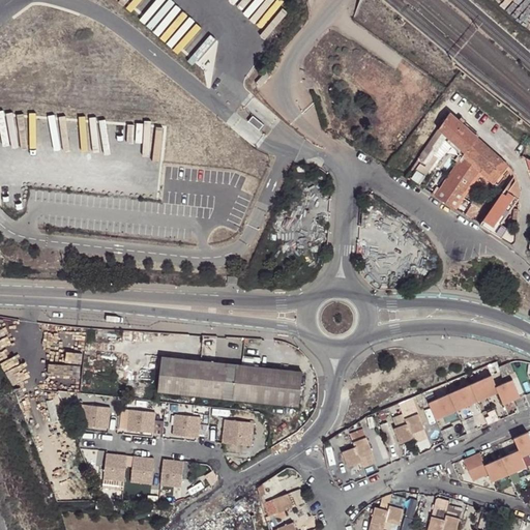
[(266,70),(256,83),(261,87),(271,75),(266,70)]
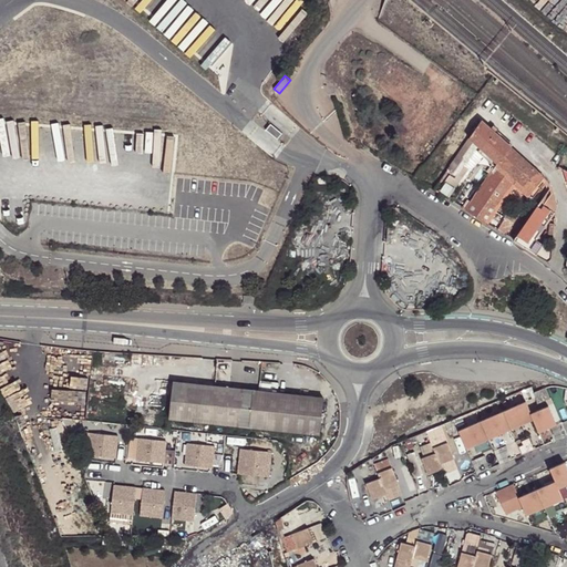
[(481,122),(471,138),(478,145),(497,163),(511,148),(481,122)]
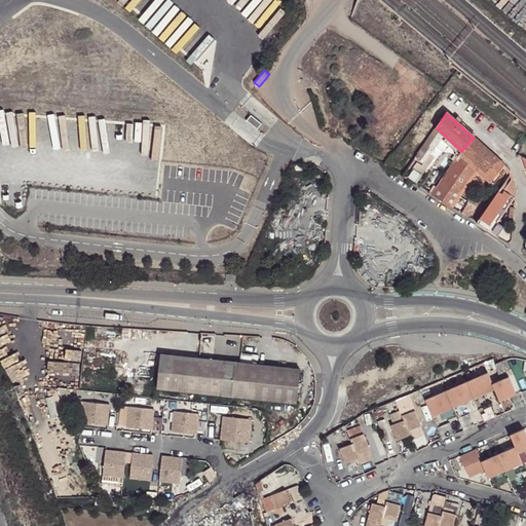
[(261,126),(251,117),(247,123),(257,132),(261,126)]
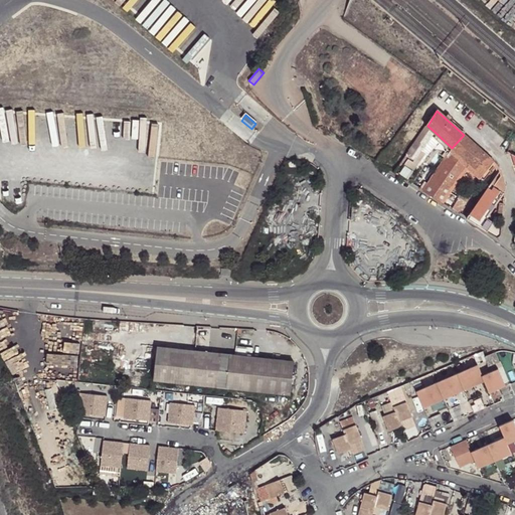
[(427,126),(406,156),(414,160),(435,132),(427,126)]
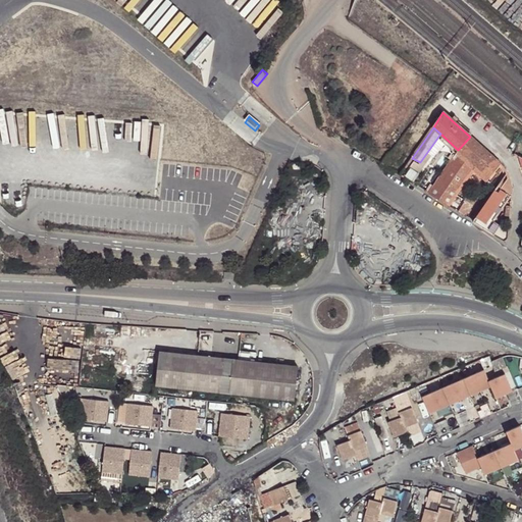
[(496,158),(470,137),(458,150),(460,151),(476,166),(483,172),(496,158)]
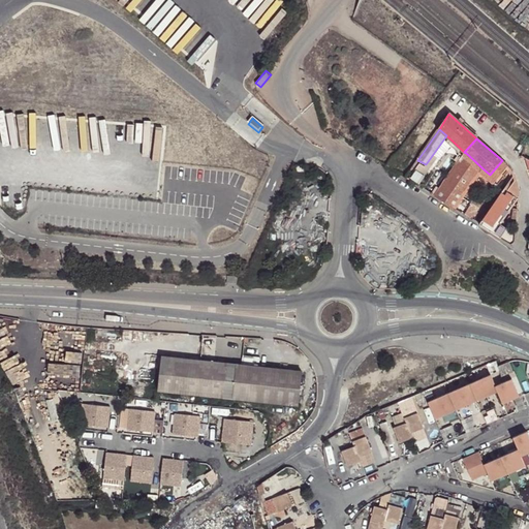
[(466,153),(435,196),(455,209),(483,168),(466,153)]
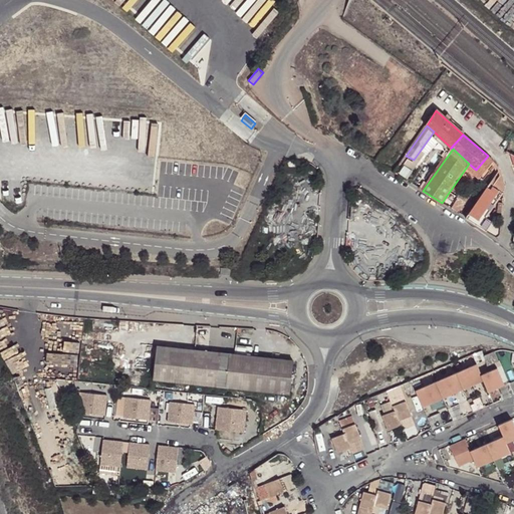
[(494,161),(488,156),(476,170),(482,176),(494,161)]
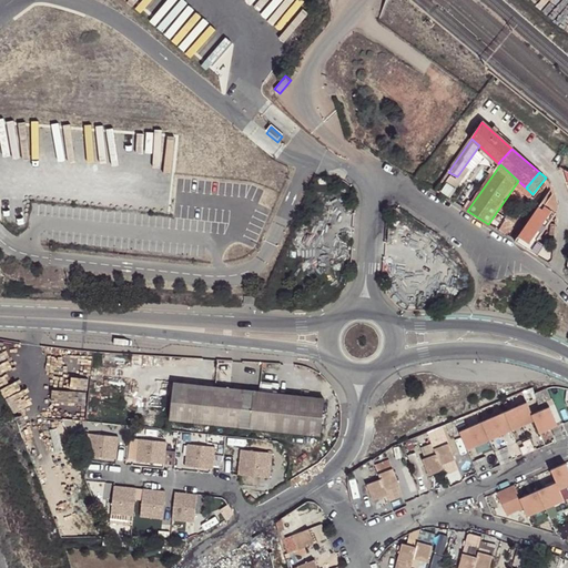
[(556,198),(553,189),(548,194),(541,203),(553,211),(556,211),(557,206),(556,198)]
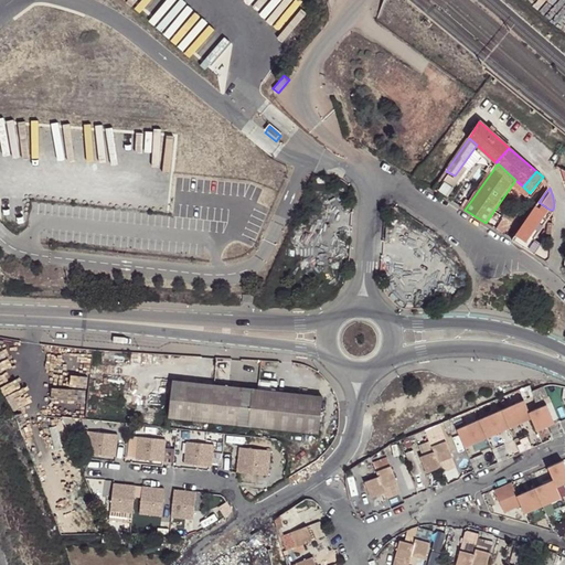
[(550,210),(539,202),(512,240),(524,247),(531,240),(550,210)]
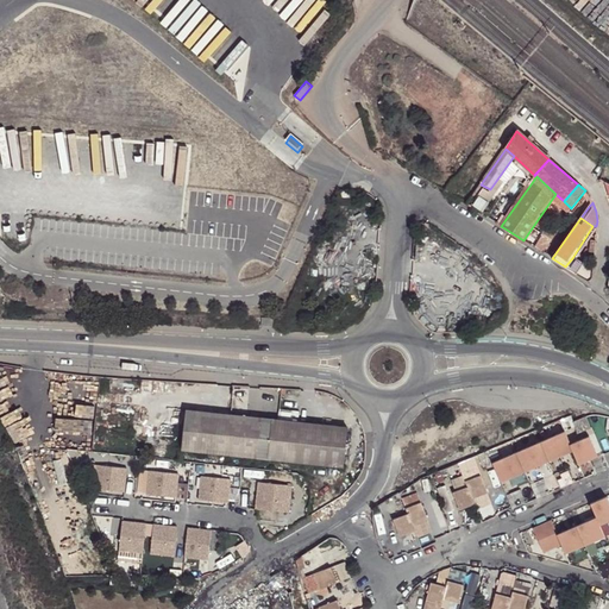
[(596,232),(596,226),(592,226),(572,258),(576,261),(596,232)]
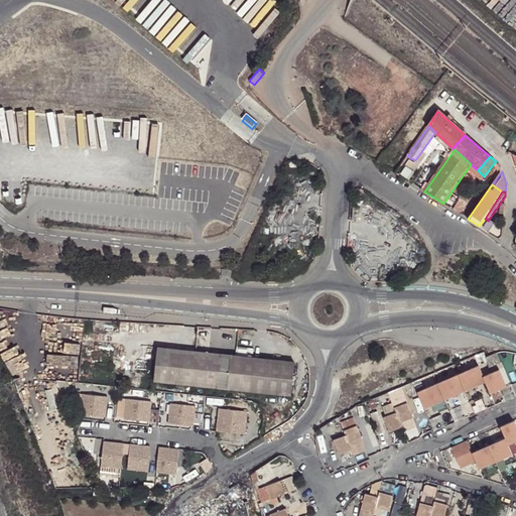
[(501,237),(502,230),(488,221),(485,219),(479,226),(482,228),(499,239),(500,239),(501,237)]
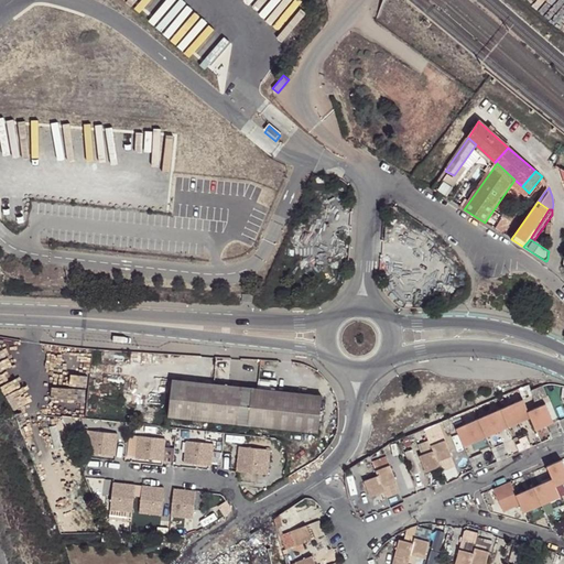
[(322,394),(213,383),(173,380),(170,416),(197,420),(238,424),(317,432),(322,394)]
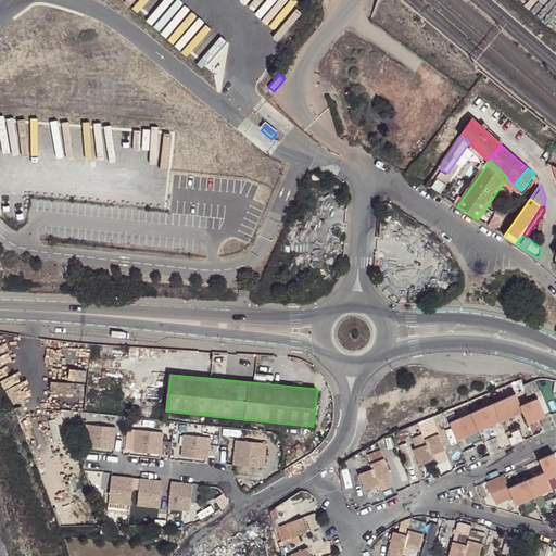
[(541,392),(538,382),(526,388),(530,396),(541,392)]
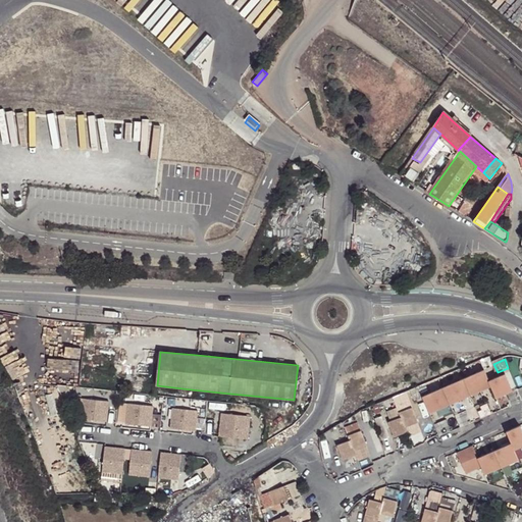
[(108,402),(85,400),(83,419),(107,421),(108,402)]
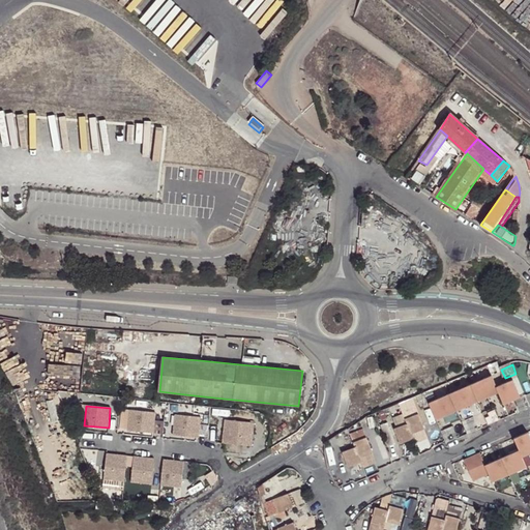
[(154,412),(130,410),(128,430),(153,432),(154,412)]
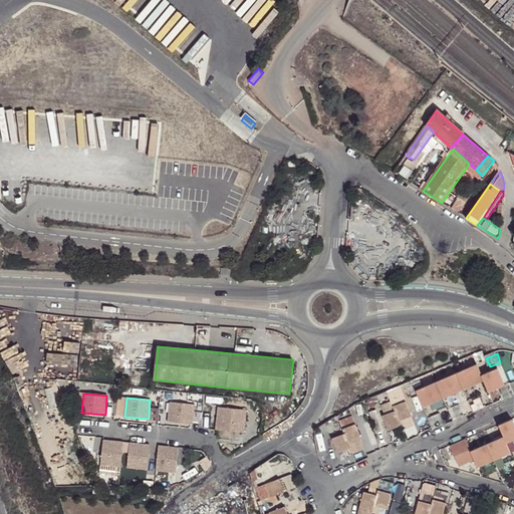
[(194,405),(171,402),(169,421),(192,423),(194,405)]
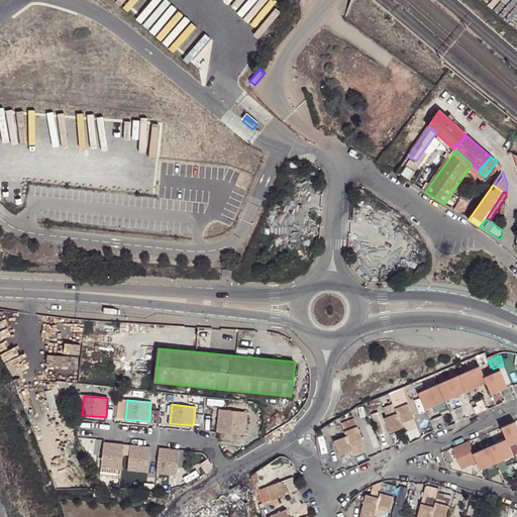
[(396,410),(398,414),(402,424),(414,420),(408,404),(396,410)]
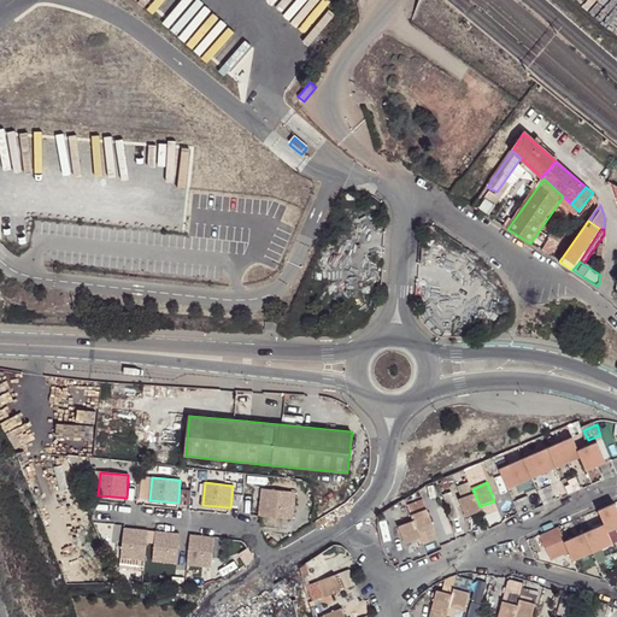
[(294,491),(263,488),(260,515),(292,518),(294,491)]
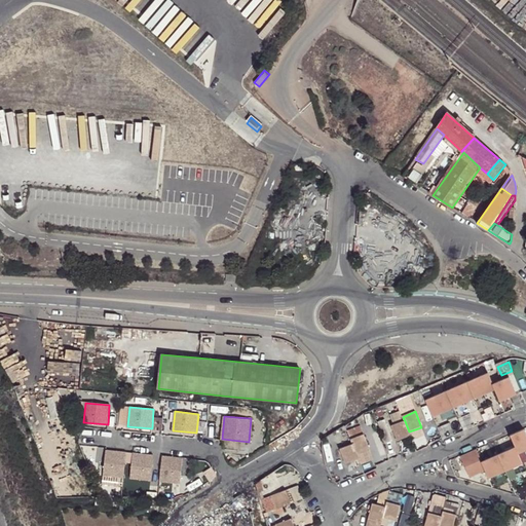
[(409,431),(405,421),(391,426),(398,442),(410,437),(409,431)]
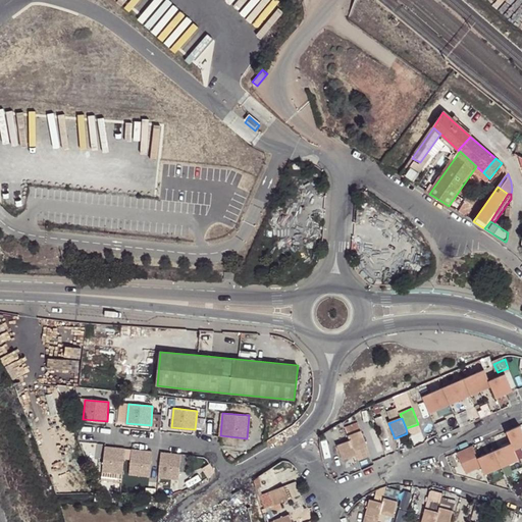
[(483,472),(519,460),(514,447),(521,444),(521,425),(520,421),(506,426),(511,440),(476,453),(473,445),(457,451),(464,472),(481,466),(483,472)]
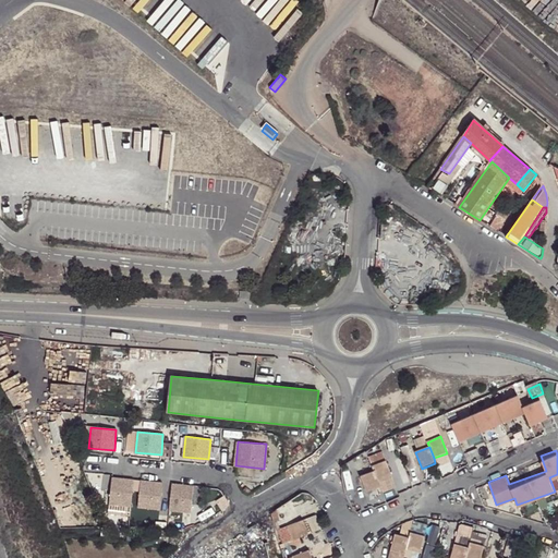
[(368,459),(374,472),(378,483),(392,477),(383,453),(368,459)]
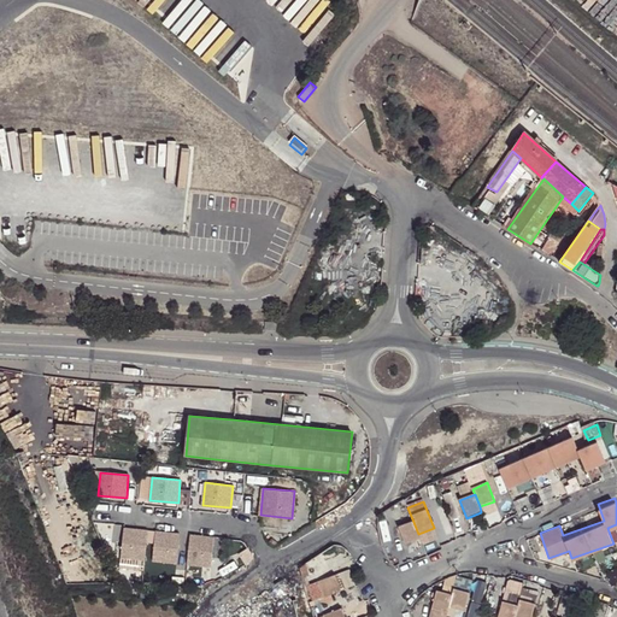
[(418,534),(413,522),(399,528),(405,546),(421,539),(418,534)]
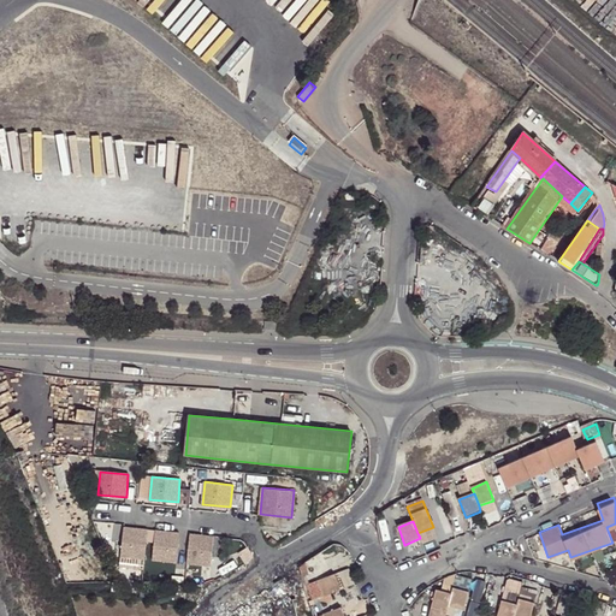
[(146,540),(155,540),(154,562),(176,566),(178,533),(125,528),(122,560),(144,562),(146,540)]
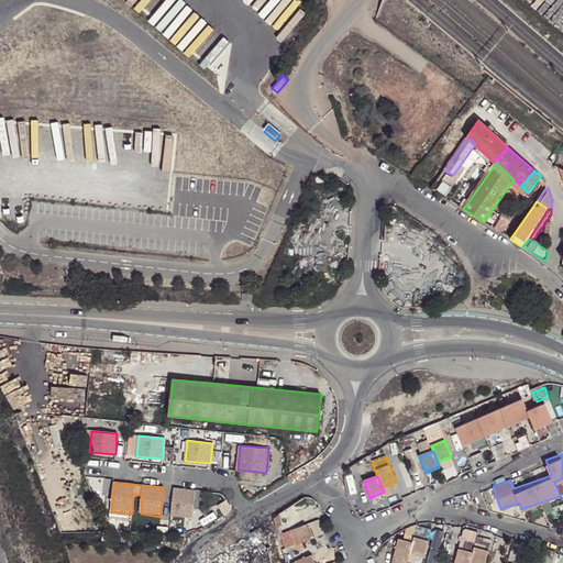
[(195,490),(175,488),(172,517),(192,519),(195,490)]
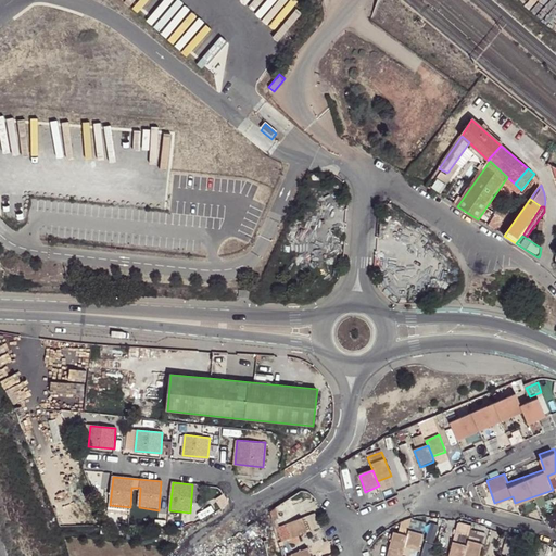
[(279,543),(307,532),(302,519),(278,529),(275,530),(279,543)]
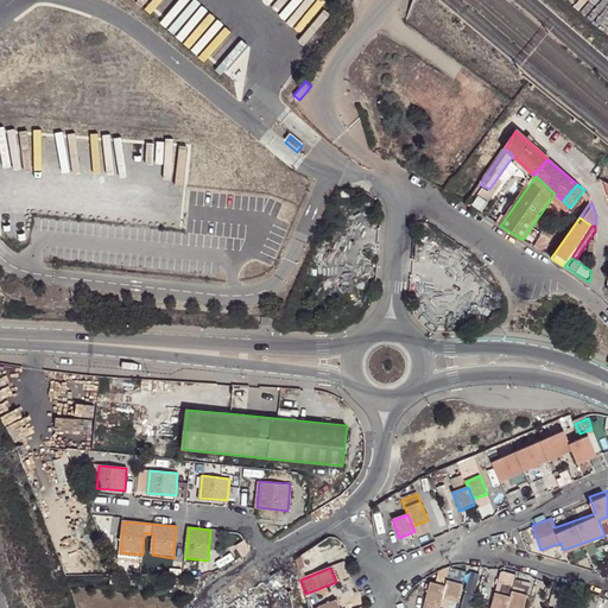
[(512,587),(527,590),(530,582),(514,578),(512,587)]
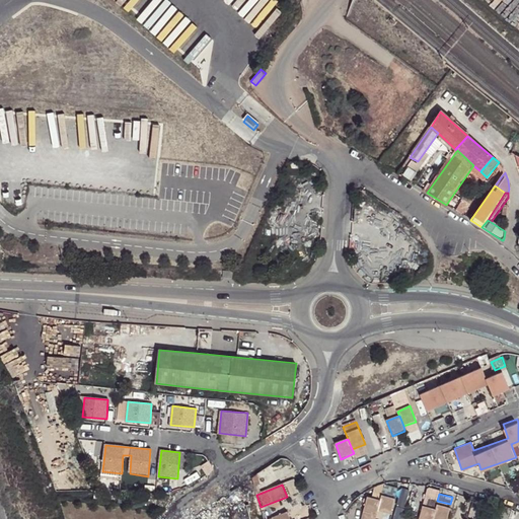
[(390,515),(395,500),(381,496),(379,501),(368,497),(361,518),(375,518),(376,518),(377,518),(387,518),(389,514),(390,515)]
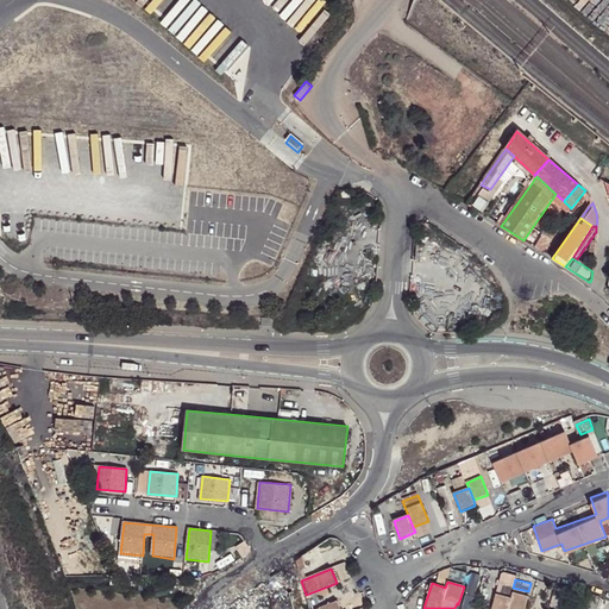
[(500,585),(496,595),(510,600),(513,592),(514,589),(500,585)]
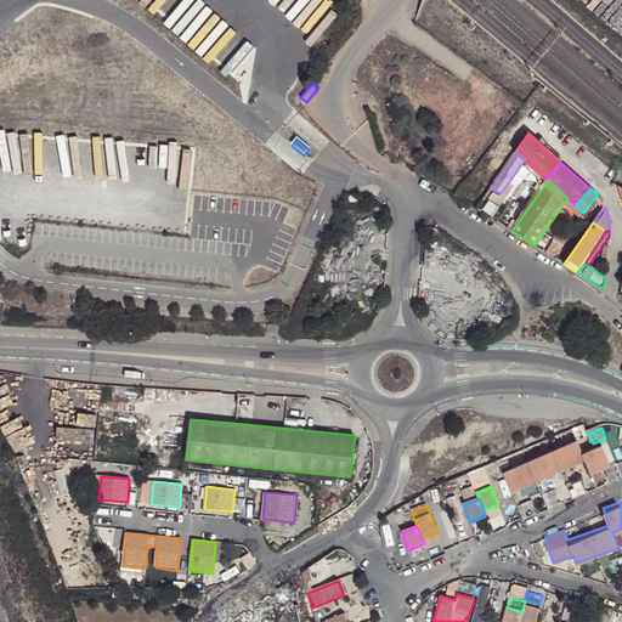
[(524,612),(520,621),(536,621),(541,610),(524,605),(521,612),(524,612)]
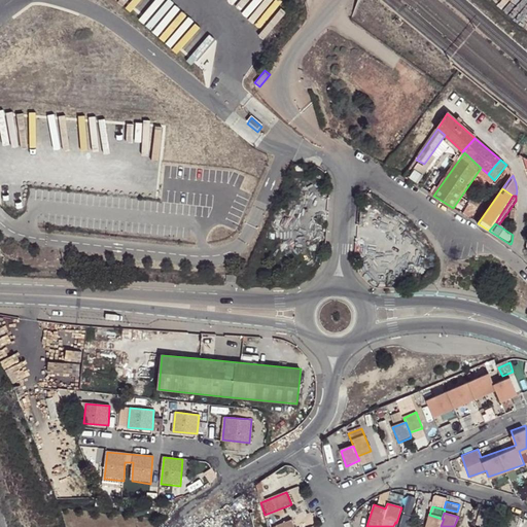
[(402,514),(398,526),(408,526),(411,516),(402,514)]
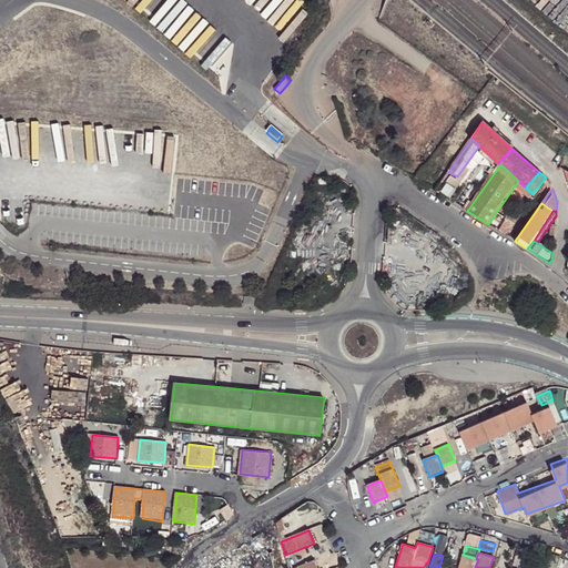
[(475,567),(478,559),(476,559),(463,555),(458,567),(475,567)]
